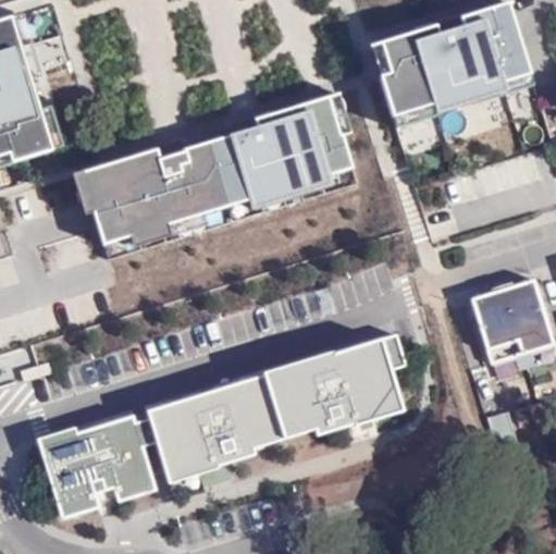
[(417,28),(369,44),(392,114),(435,101),(468,91),(529,72),(506,0),(435,22),(434,20),(416,25),(417,28)]
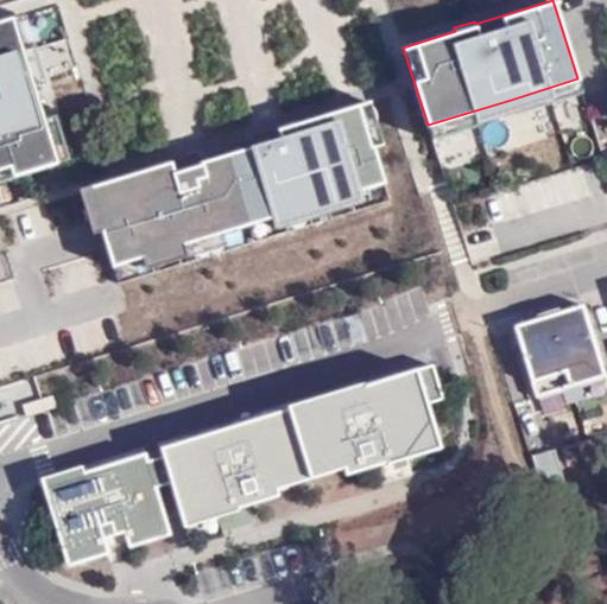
[(11,14),(32,83),(44,80),(23,11),(11,14)]
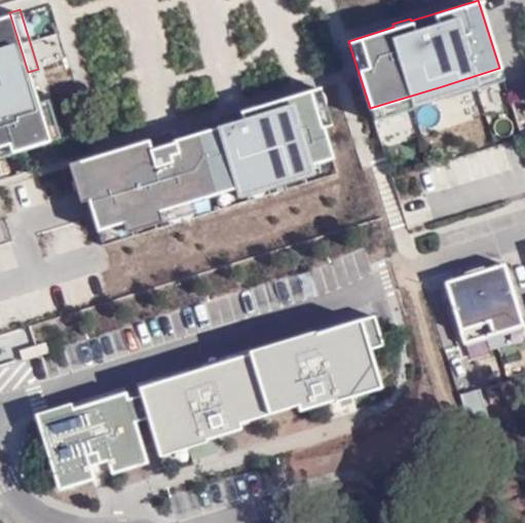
[(9,12),(0,15),(0,144),(7,143),(9,151),(48,139),(36,100),(28,72),(9,12)]
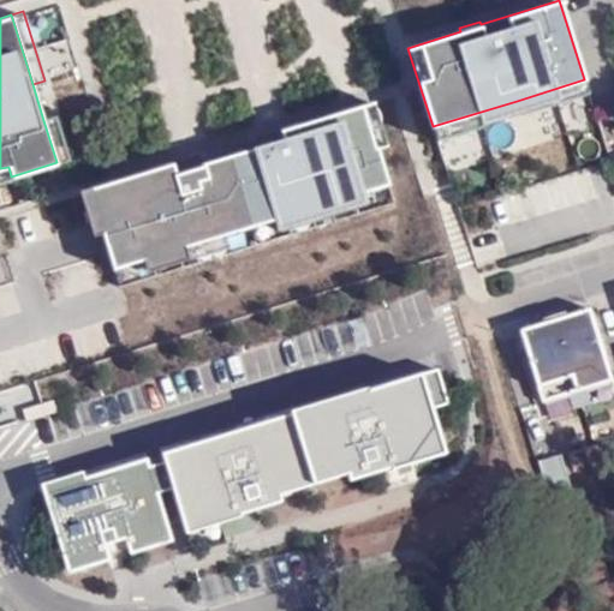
[(584,79),(517,101),(520,112),(588,91),(584,79)]
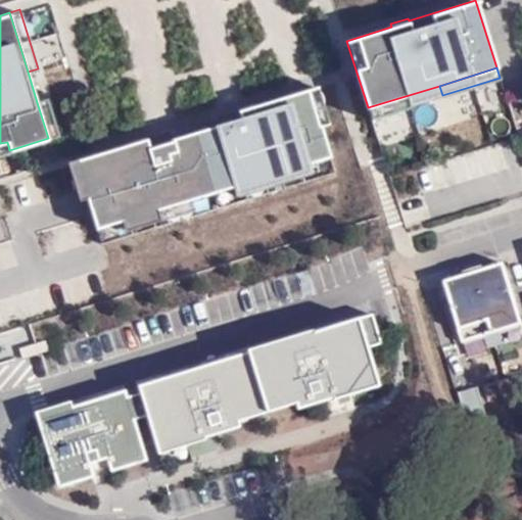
[(318,86),(309,88),(320,125),(329,122),(318,86)]
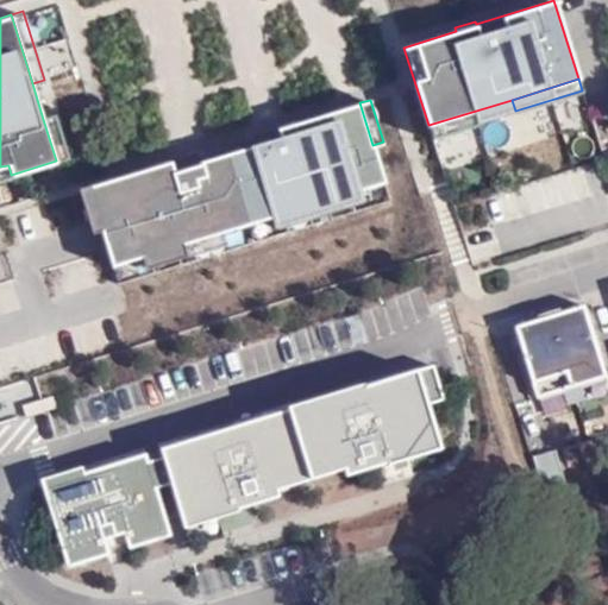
[(154,166),(88,187),(101,229),(112,264),(384,181),(373,145),(359,102),(294,123),(294,121),(277,126),(277,127),(170,161),(169,159),(152,164),(154,166)]
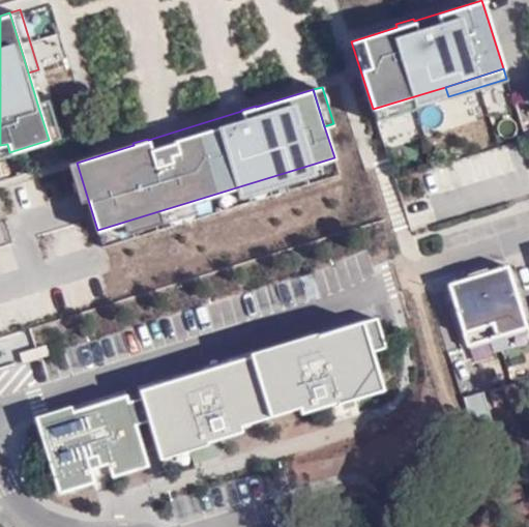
[(414,96),(373,109),(376,119),(417,107),(414,96)]
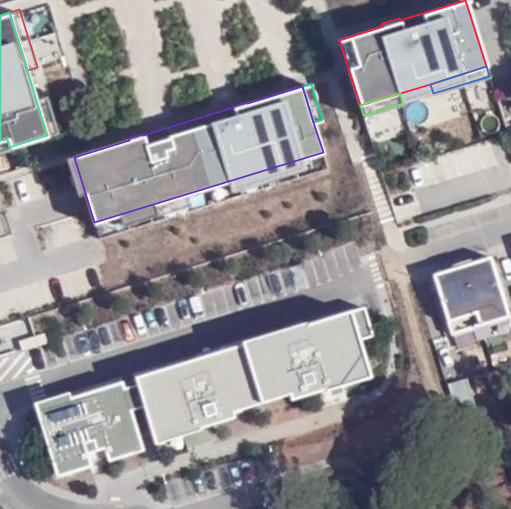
[(45,94),(35,97),(47,135),(57,132),(45,94)]
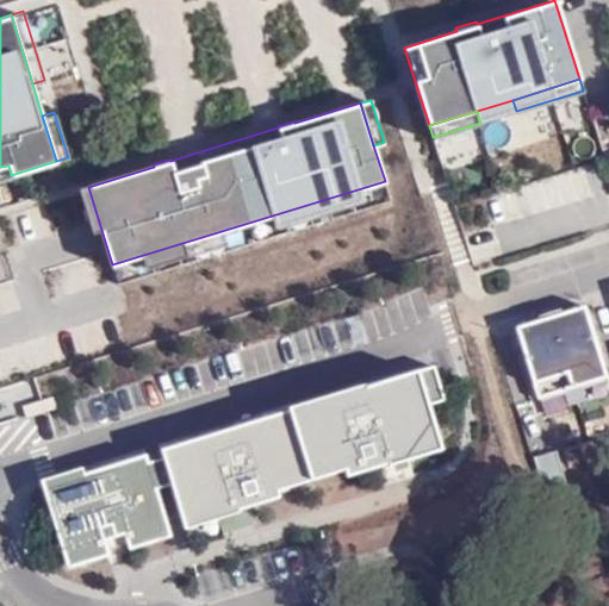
[(0,177),(11,175),(8,166),(0,167),(0,177)]
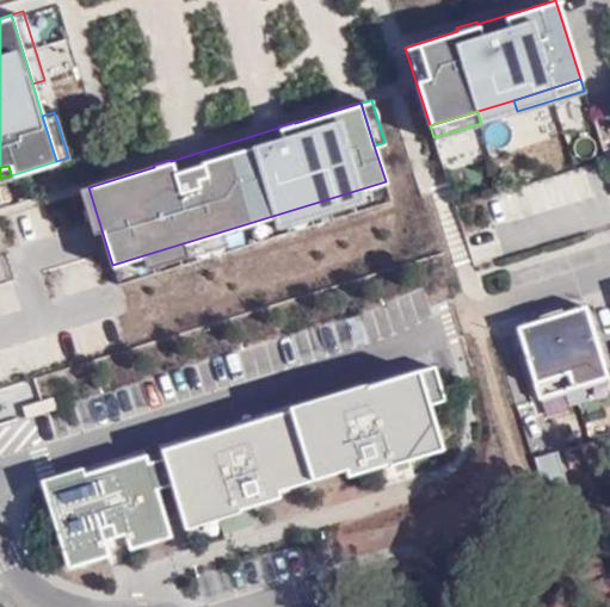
[(92,233),(102,230),(88,187),(79,190),(92,233)]
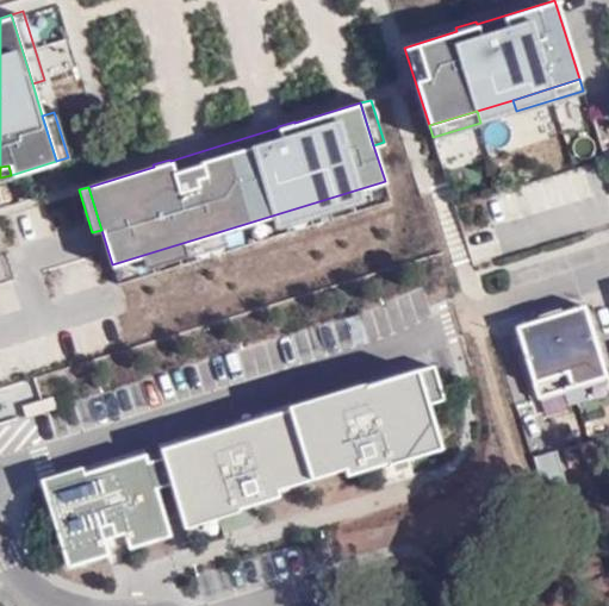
[(602,362),(591,326),(583,329),(580,319),(588,316),(580,294),(511,316),(519,337),(527,335),(529,345),(522,348),(533,383),(548,379),(551,382),(586,372),(585,367),(602,362)]
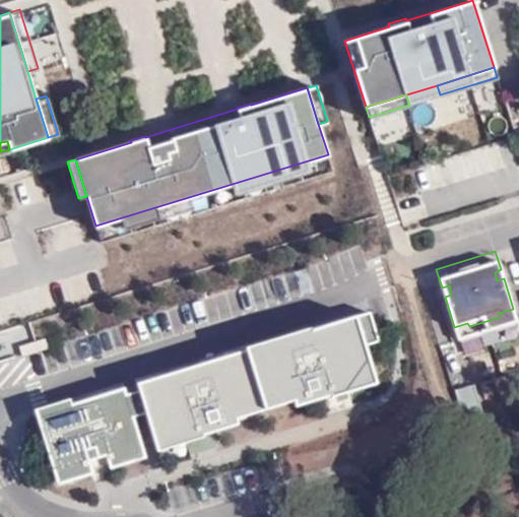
[(504,278),(501,269),(495,272),(497,280),(504,278)]
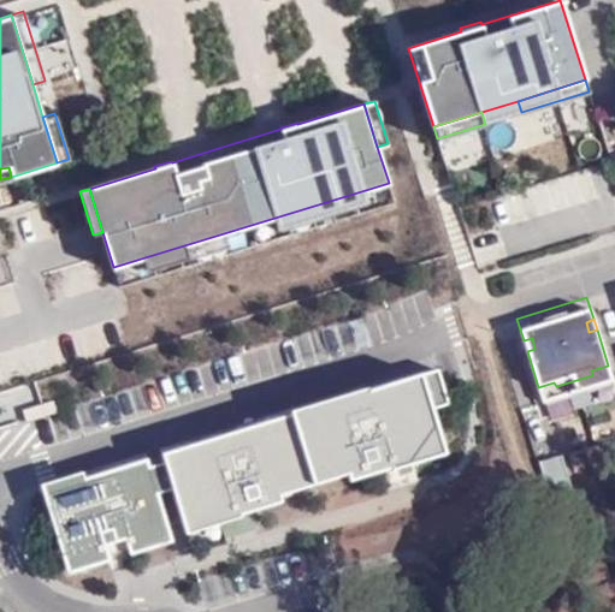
[(532,338),(524,340),(527,351),(534,349),(532,338)]
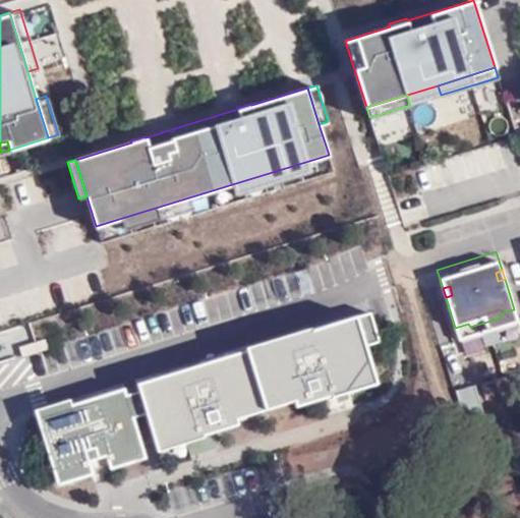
[(182,367),(135,383),(137,389),(145,411),(152,433),(180,423),(184,437),(186,443),(199,439),(197,430),(201,428),(198,419),(206,417),(209,426),(211,426),(236,418),(234,412),(231,402),(260,393),(288,384),(292,395),(293,400),(319,393),(321,392),(319,383),(326,381),(328,390),(333,388),(335,396),(348,392),(348,391),(344,378),(372,368),(365,343),(379,339),(369,309),(309,329),(309,331),(293,336),(292,334),(200,362),(200,364),(183,370),(182,367)]
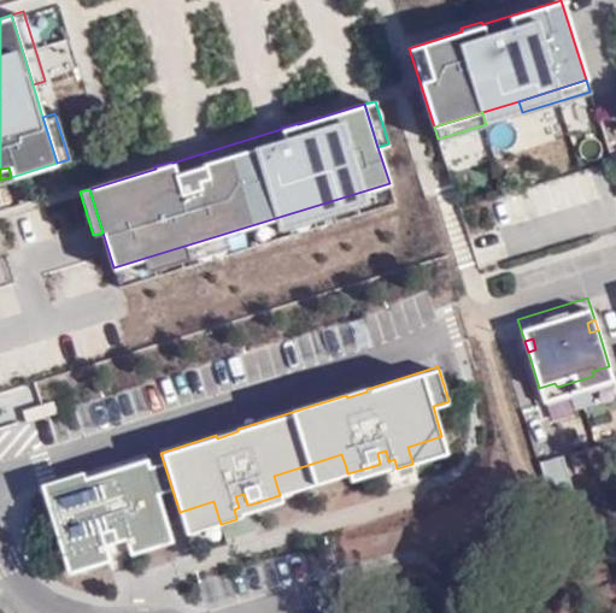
[(592,371),(593,376),(610,371),(609,366),(592,371)]
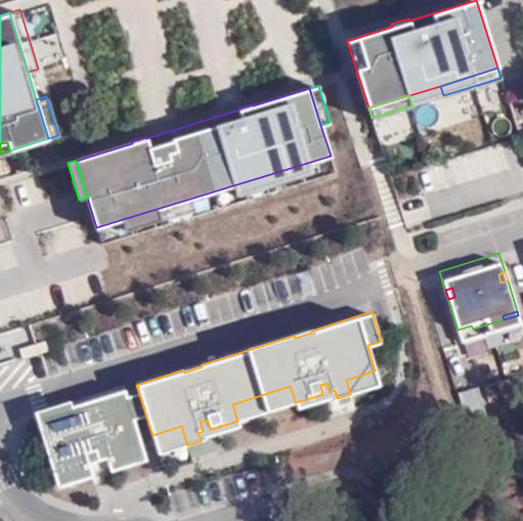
[(375,371),(346,380),(350,393),(379,384),(375,371)]
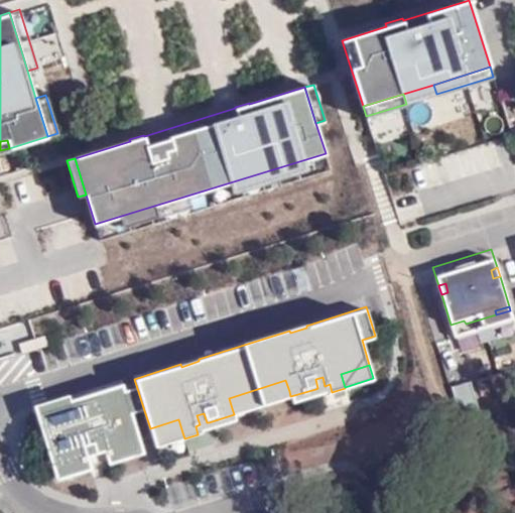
[(469,376),(449,382),(458,409),(477,403),(469,376)]
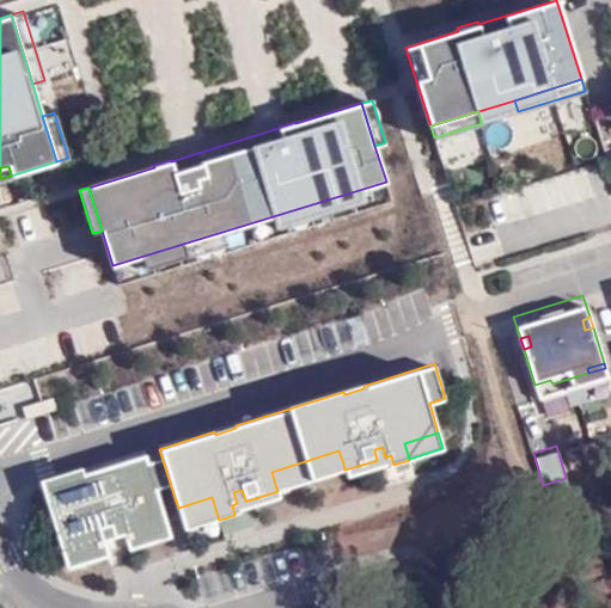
[(383,447),(374,449),(377,460),(374,461),(382,484),(414,473),(409,460),(393,465),(391,455),(385,458),(383,447)]
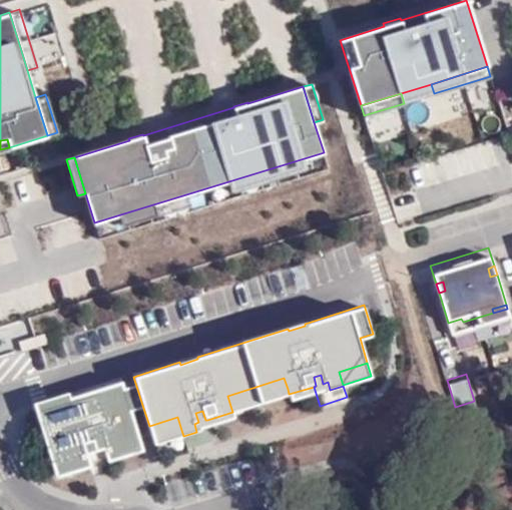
[(284,378),(256,387),(260,397),(288,389),(284,378)]
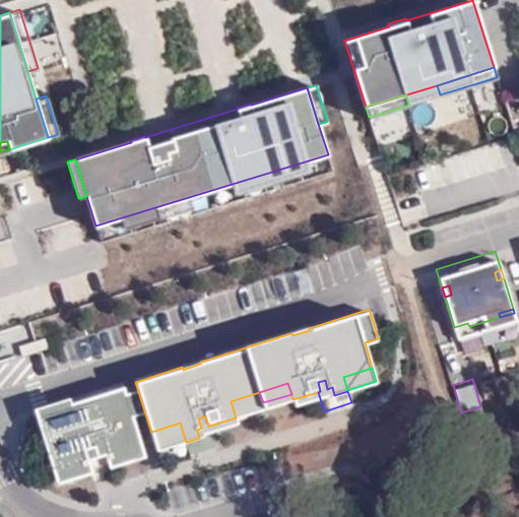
[(70,402),(35,412),(55,475),(79,468),(82,477),(91,474),(93,474),(89,461),(99,458),(96,450),(103,448),(110,469),(111,468),(121,466),(118,456),(143,448),(132,414),(125,391),(123,385),(88,396),(89,401),(71,406),(70,402)]
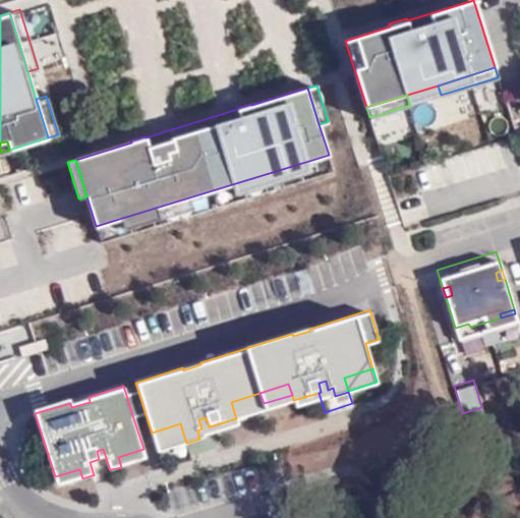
[(137,389),(125,392),(132,415),(145,411),(137,389)]
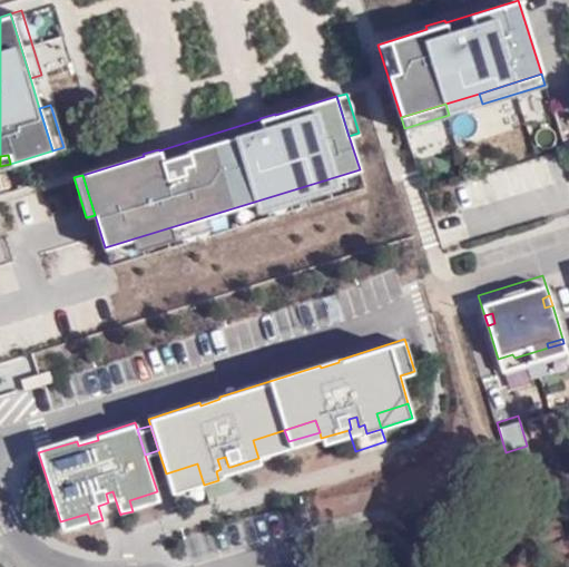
[(284,430),(253,440),(256,451),(288,441),(284,430)]
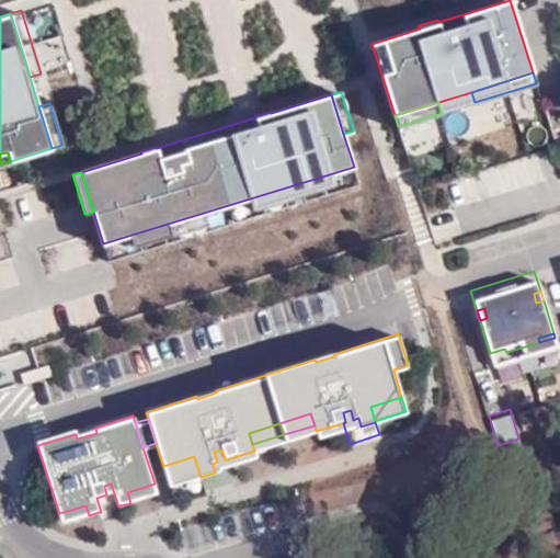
[(215,473),(201,477),(205,489),(233,480),(227,459),(225,459),(221,450),(214,452),(217,462),(213,464),(215,473)]
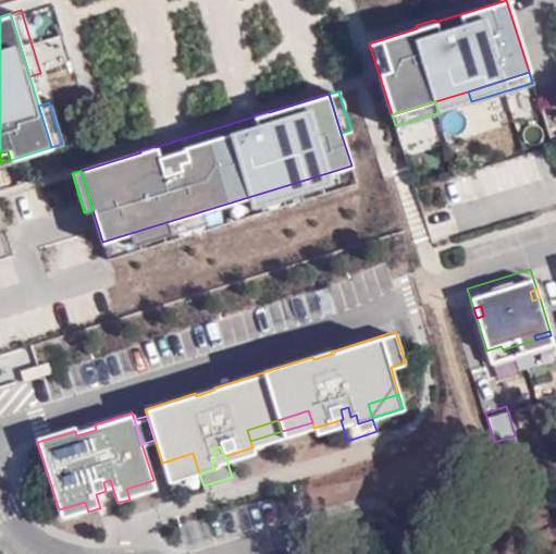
[(193,453),(162,463),(167,477),(197,467),(193,453)]
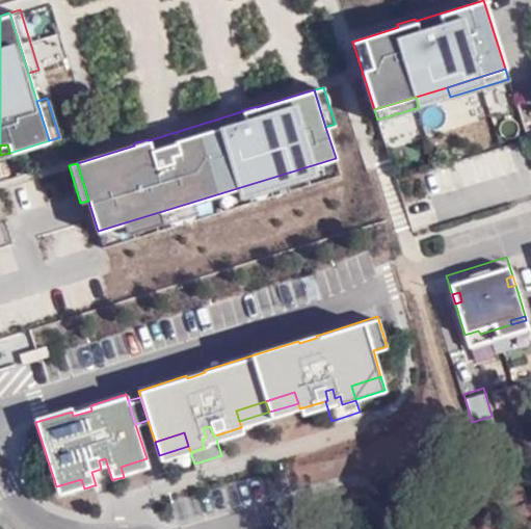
[(101,469),(91,472),(96,485),(94,485),(96,492),(115,485),(113,479),(112,480),(105,458),(99,460),(101,469)]
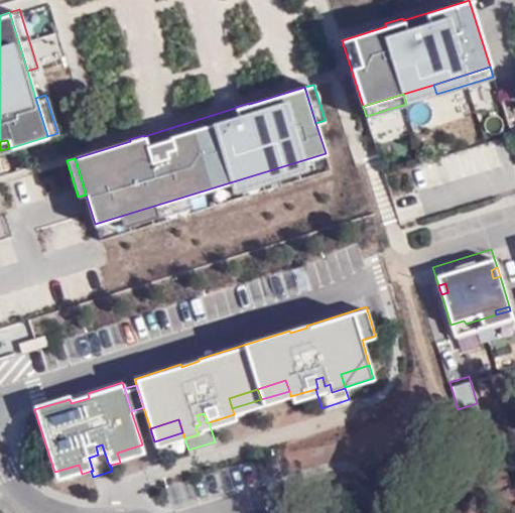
[(142,444),(117,453),(120,463),(145,455),(142,444)]
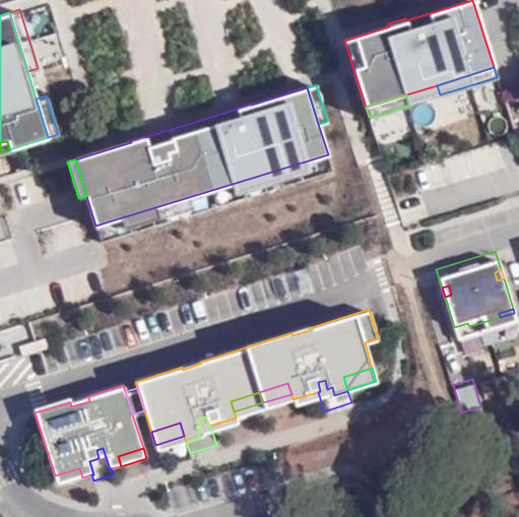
[(79,468),(55,475),(58,486),(82,477),(79,468)]
